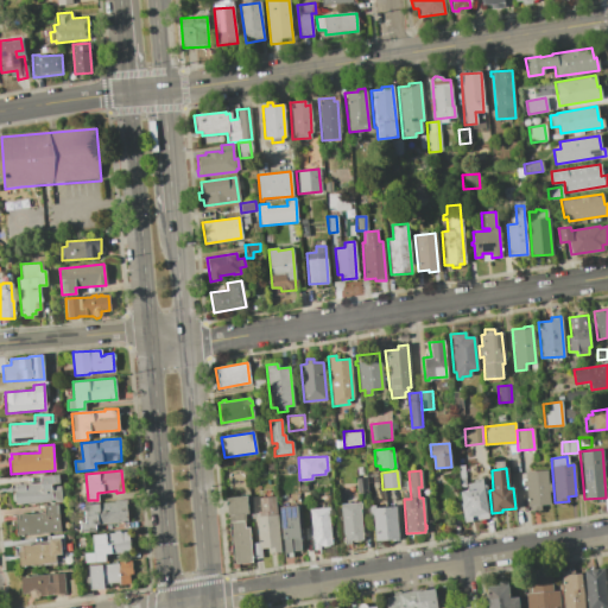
[(545,470),(546,483),(550,483),(551,492),(548,492),(549,504),(539,505),(539,510),(530,511),(529,506),(527,506),(524,473),(545,470)]
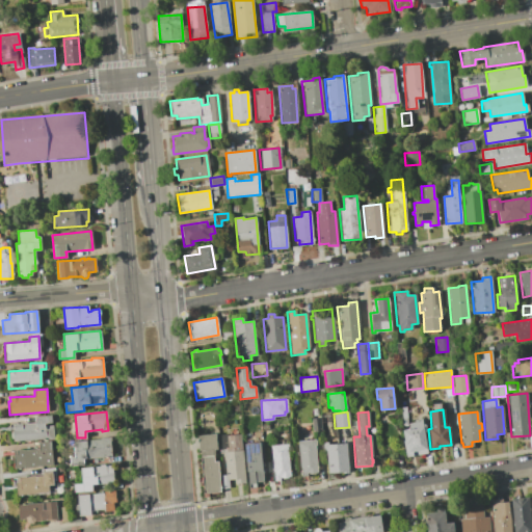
[(14,428),(14,424),(36,423),(35,417),(52,416),(52,423),(45,423),(45,426),(53,425),(54,439),(14,442),(12,428),(14,428)]
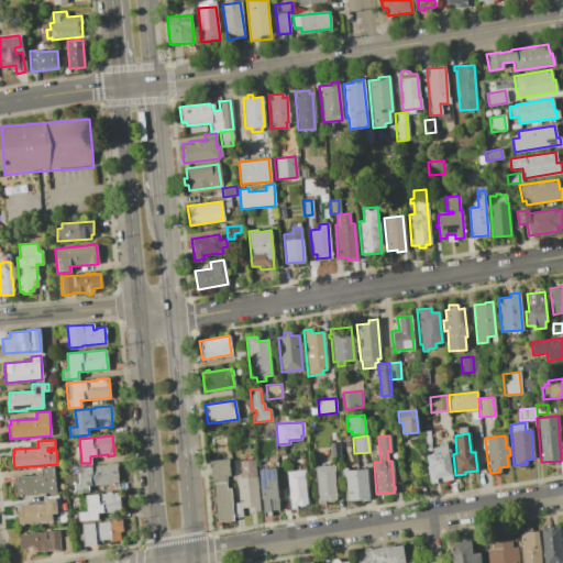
[(339,442),(340,456),(330,457),(329,442),(339,442)]
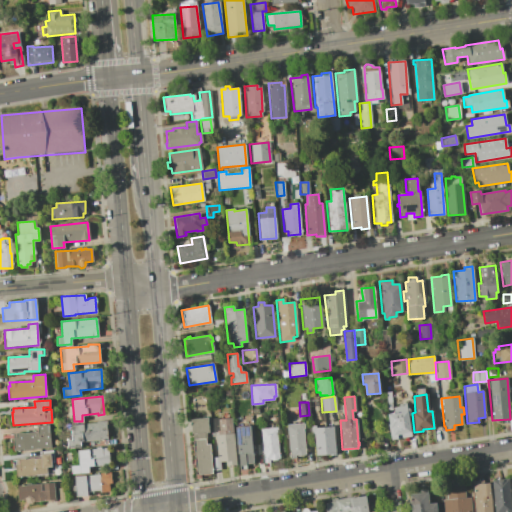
[(393,412),(393,408),(406,406),(406,409),(408,408),(409,415),(408,415),(411,432),(409,432),(410,437),(391,440),(387,413),(393,412)]
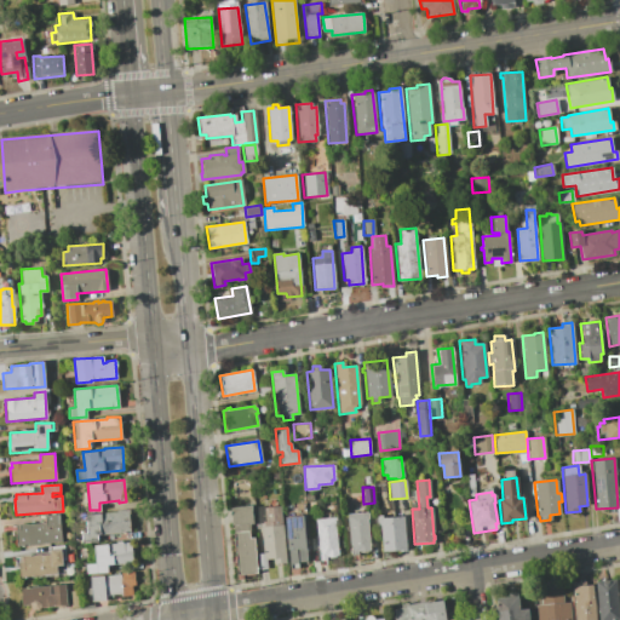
[(251,505),(252,523),(250,523),(250,530),(248,530),(234,532),(234,524),(231,524),(230,507),(251,505)]
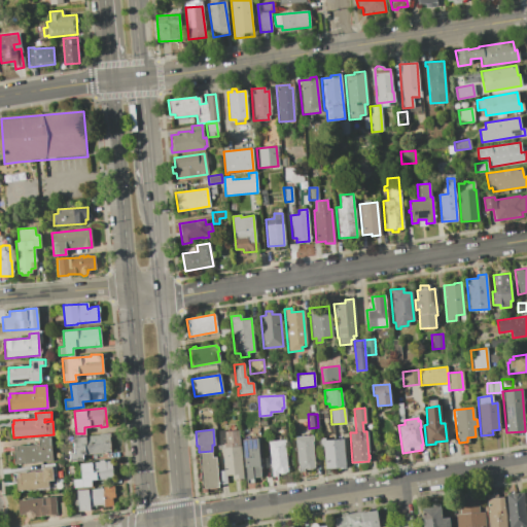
[(223,430),(224,444),(225,444),(224,431),(239,430),(242,478),(233,479),(233,475),(225,475),(226,484),(219,484),(218,470),(223,470),(222,448),(223,448),(223,444),(217,445),(216,431),(223,430)]
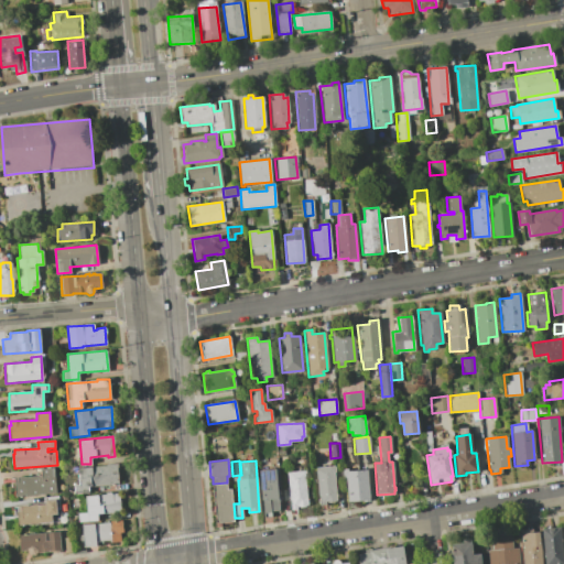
[(79,485),(77,467),(105,465),(105,464),(116,463),(118,484),(88,486),(89,492),(74,494),(74,485),(79,485)]
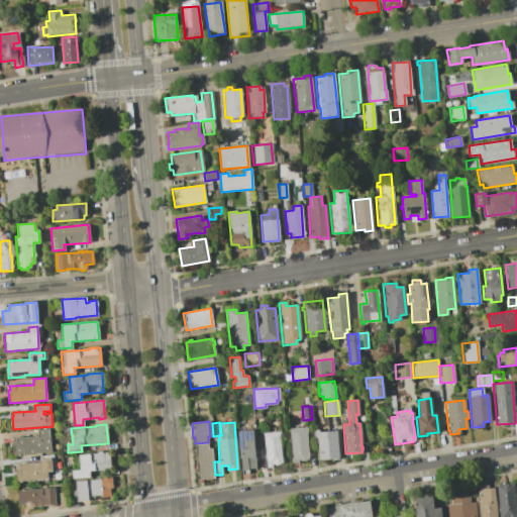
[(306,427),(309,459),(298,460),(299,461),(293,462),(290,428),(306,427)]
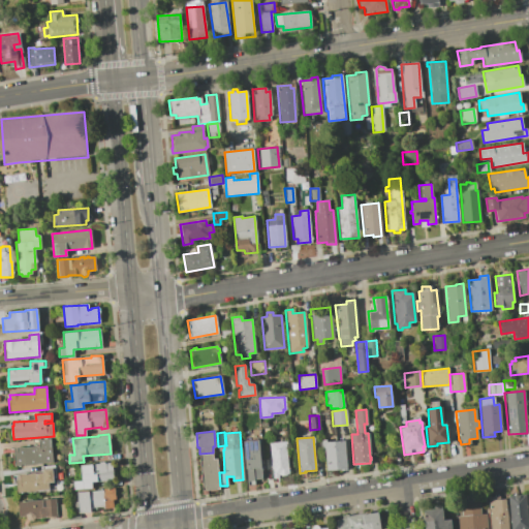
[(38,446),(38,439),(51,438),(52,463),(14,466),(13,448),(38,446)]
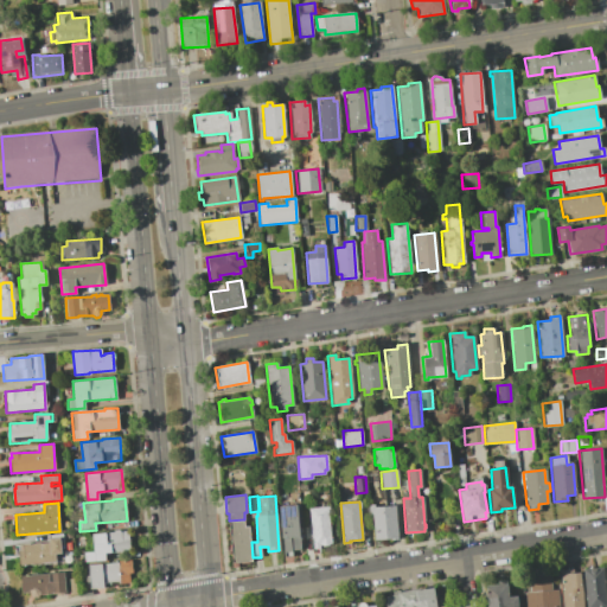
[(374,504),(374,506),(395,505),(397,538),(375,540),(372,515),(368,515),(366,505),(374,504)]
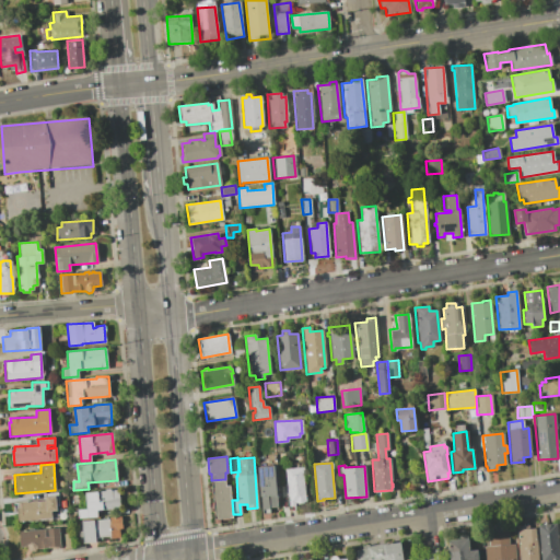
[(257,467),(273,466),(277,506),(268,508),(269,513),(261,514),(261,508),(260,508),(257,467)]
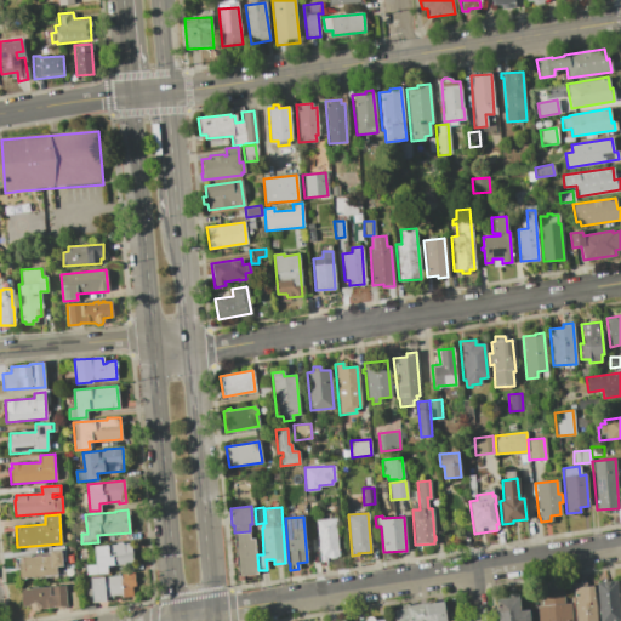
[(336,518),(340,558),(326,559),(326,560),(318,562),(315,520),(336,518)]
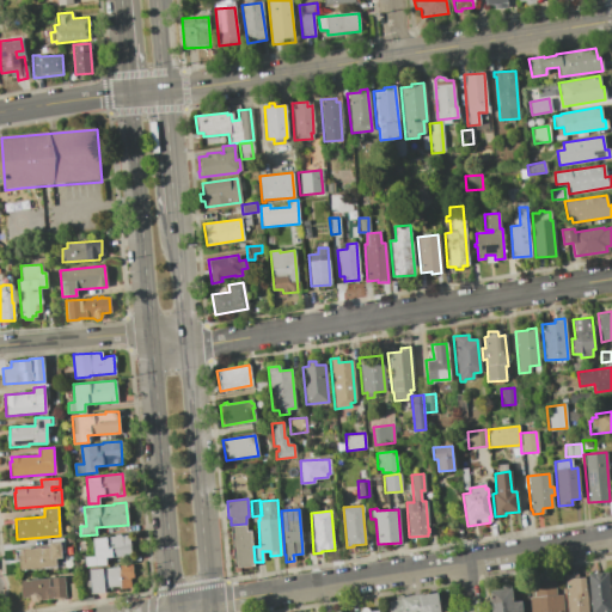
[(245,524),(246,531),(251,531),(254,565),(250,565),(250,567),(243,568),(243,567),(234,567),(231,525),(245,524)]
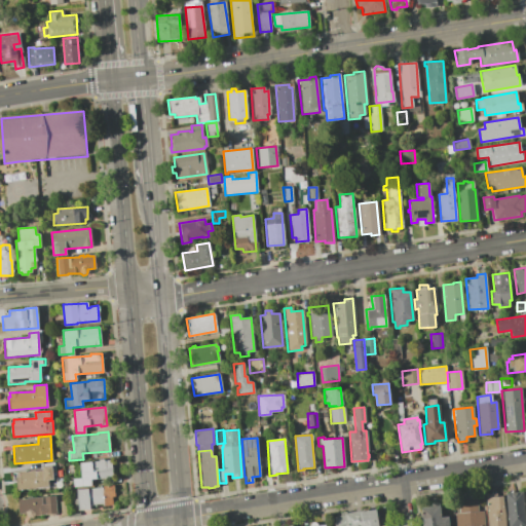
[(81,478),(80,463),(111,460),(112,477),(91,479),(91,485),(74,486),(74,479),(81,478)]
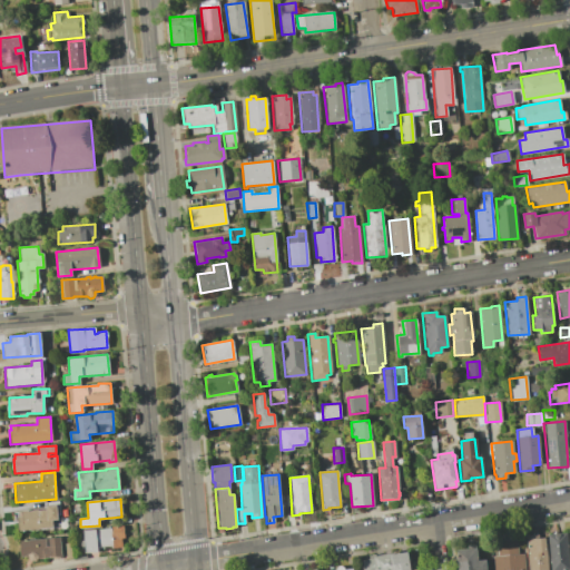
[(17,511),(46,510),(46,502),(58,501),(59,514),(57,514),(57,520),(52,520),(52,529),(18,531),(17,511)]
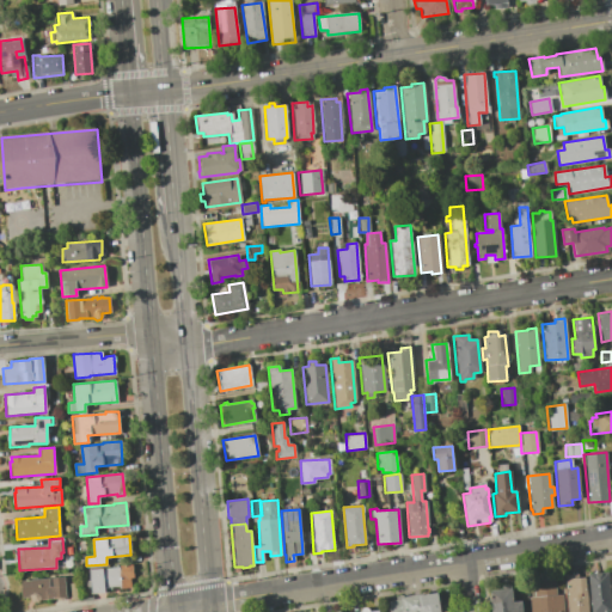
[(90,580),(90,569),(117,568),(117,567),(132,565),(133,577),(129,579),(130,588),(120,588),(120,586),(104,587),(104,593),(91,593),(91,587),(85,587),(85,581),(90,580)]
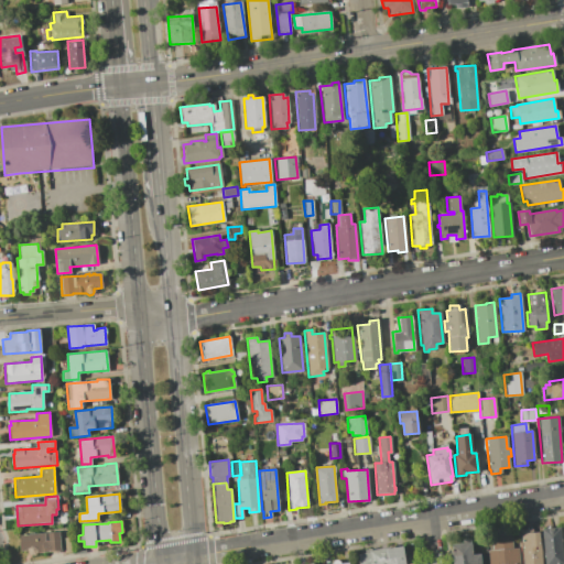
[(559,528),(562,563),(543,563),(541,529),(559,528)]
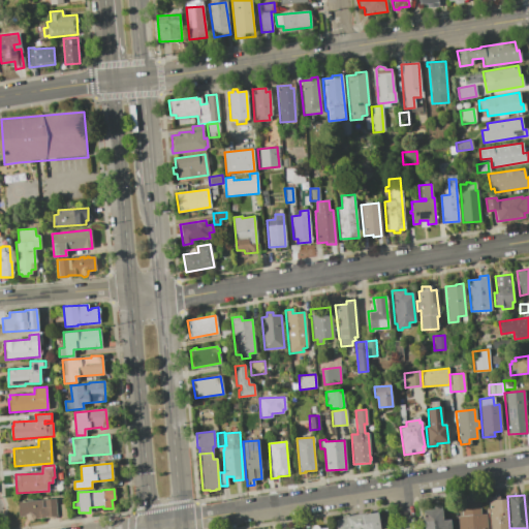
[(498,496),(498,499),(505,499),(506,528),(490,528),(488,497),(498,496)]
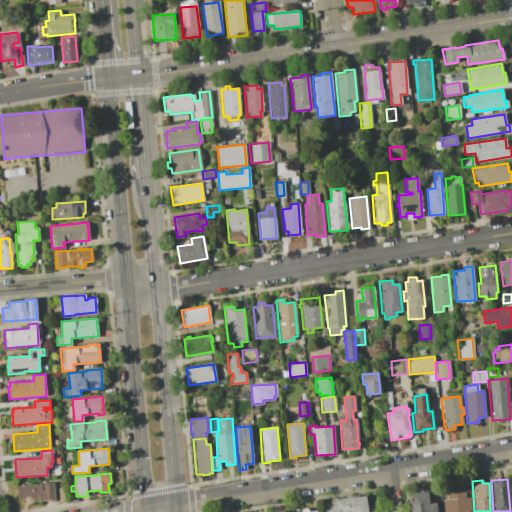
[(54,482),(55,499),(25,502),(25,499),(19,500),(17,485),(54,482)]
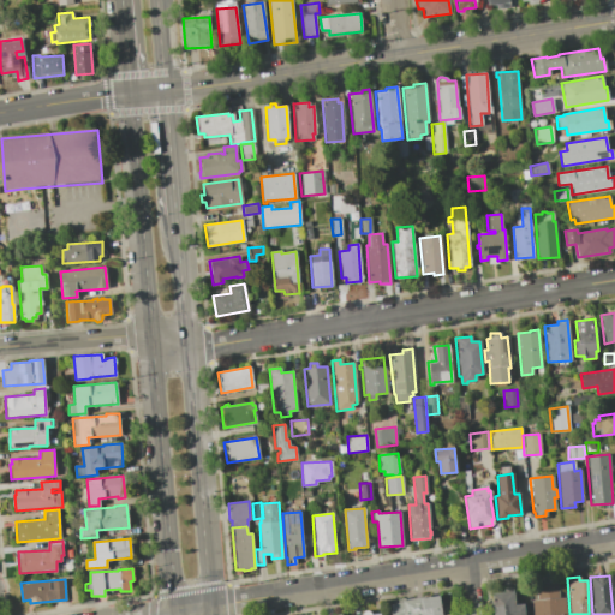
[(537,599),(536,584),(556,583),(557,598),(563,597),(565,614),(532,614),(531,601),(537,599)]
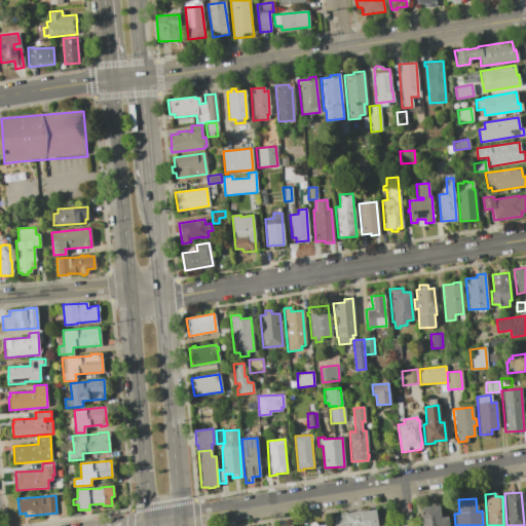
[(66,500),(67,516),(60,516),(59,501),(66,500)]
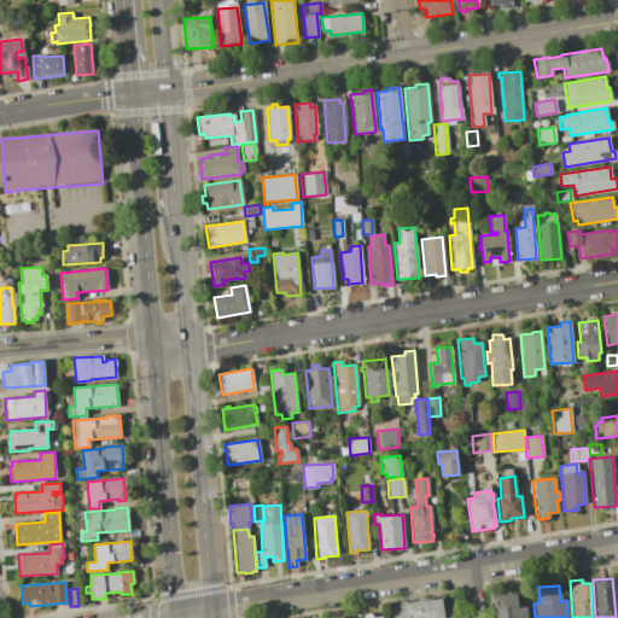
[(516,595),(517,607),(525,607),(526,617),(496,617),(494,596),(516,595)]
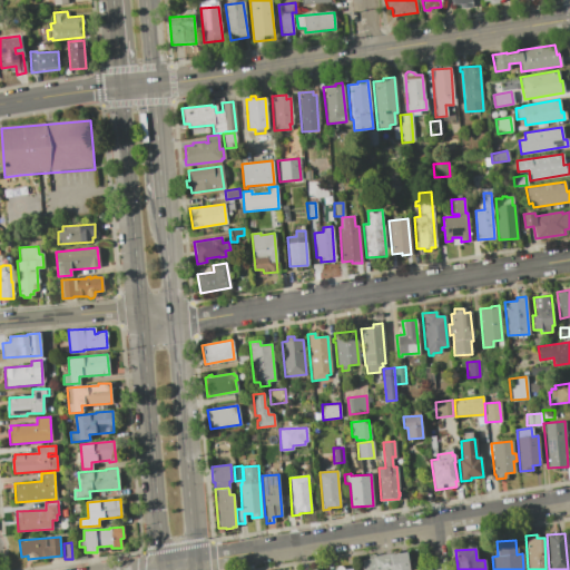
[(367,559),(367,556),(373,554),(373,556),(392,553),(392,554),(406,552),(410,569),(361,569),(360,560),(367,559)]
